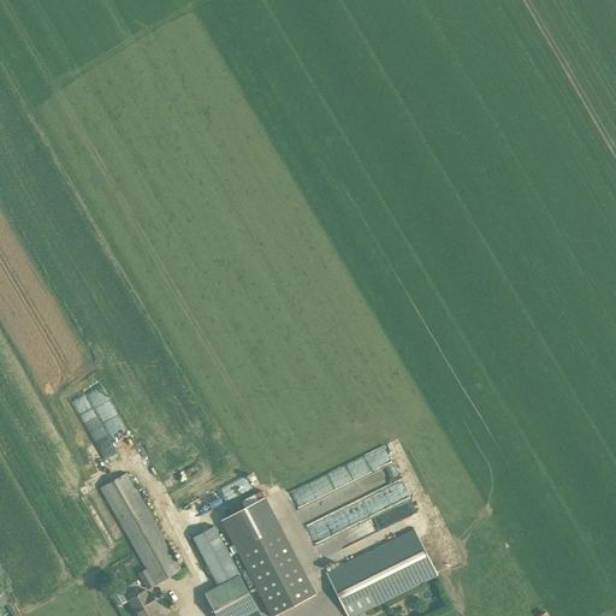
[(75,402),(95,448),(108,443),(87,396),(75,402)]
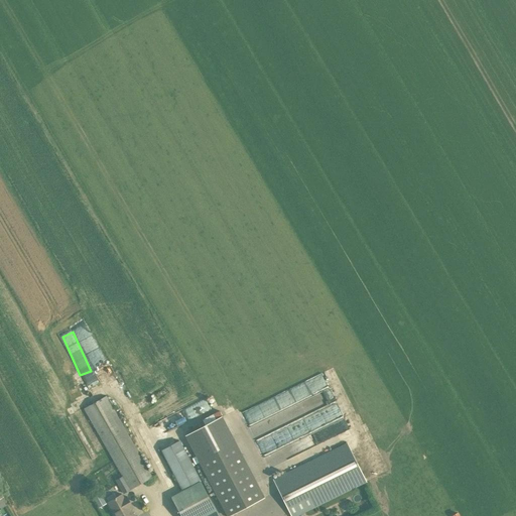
[(123,494),(152,477),(106,396),(84,408),(122,476),(116,480),(123,494)]
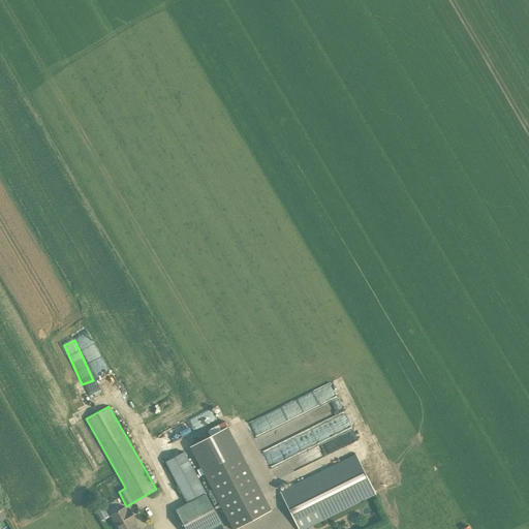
[(224,422),(218,426),(221,431),(227,428),(224,422)]
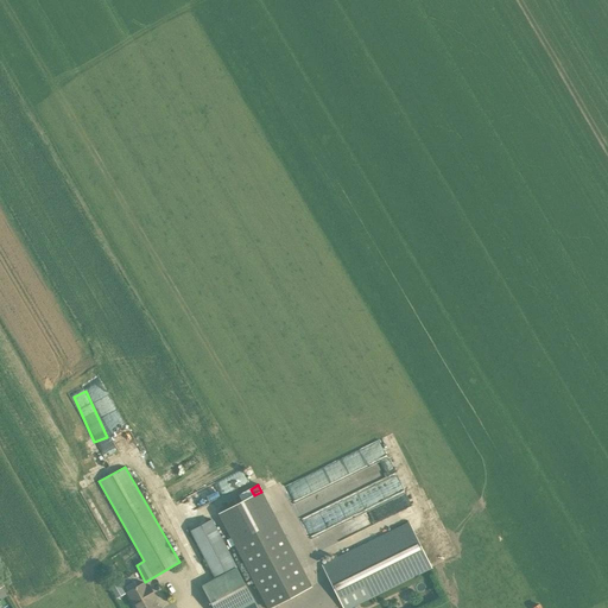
[(261,492),(219,515),(268,607),(311,587),(261,492)]
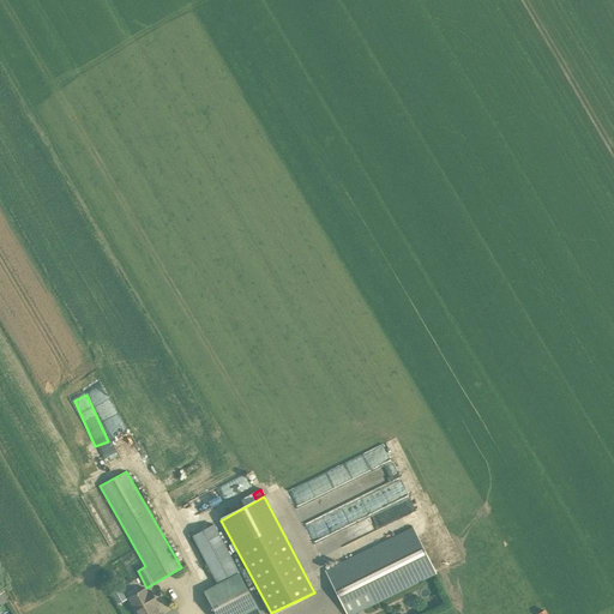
[(241,500),(222,509),(224,513),(244,505),(241,500)]
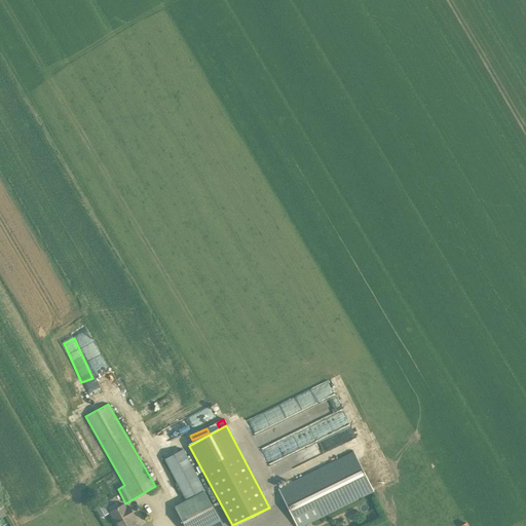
[(158,443),(173,440),(170,429),(156,433),(158,443)]
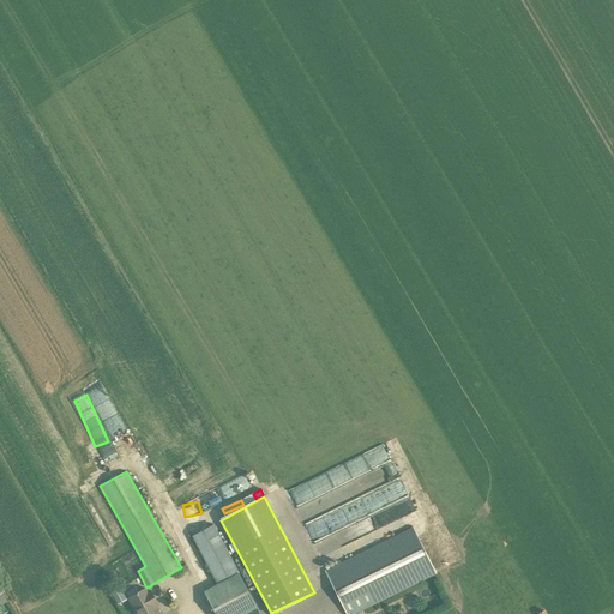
[(314,546),(345,531),(341,519),(309,533),(314,546)]
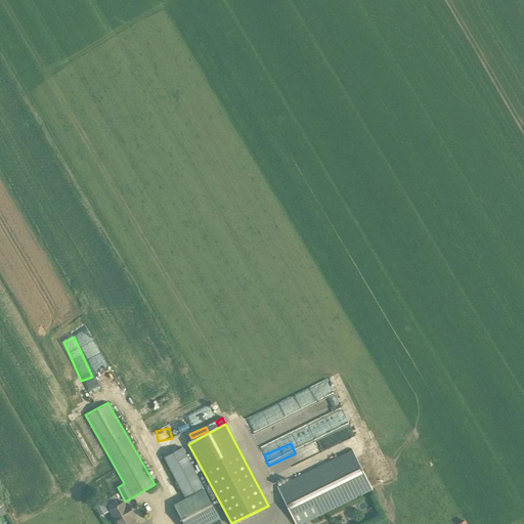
[(182,447),(163,457),(184,497),(203,487),(182,447)]
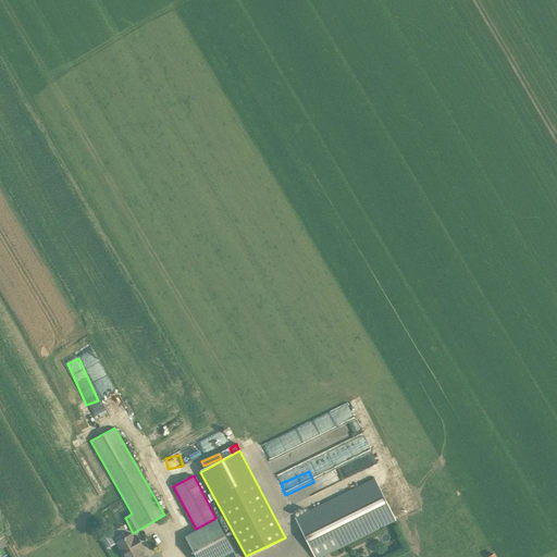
[(314,556),(320,556),(395,520),(380,490),(300,529),(314,556)]
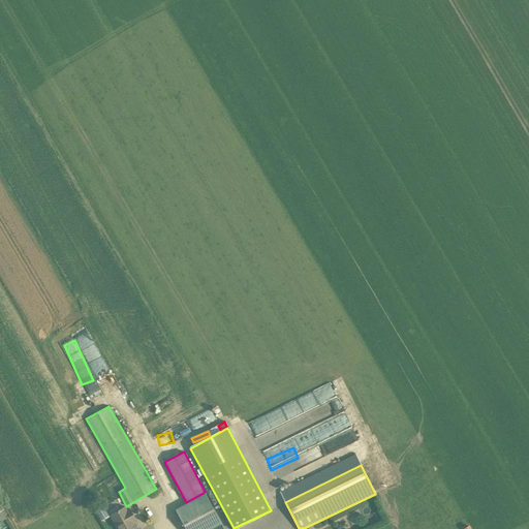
[(206,494),(176,509),(185,528),(212,528),(221,524),(206,494)]
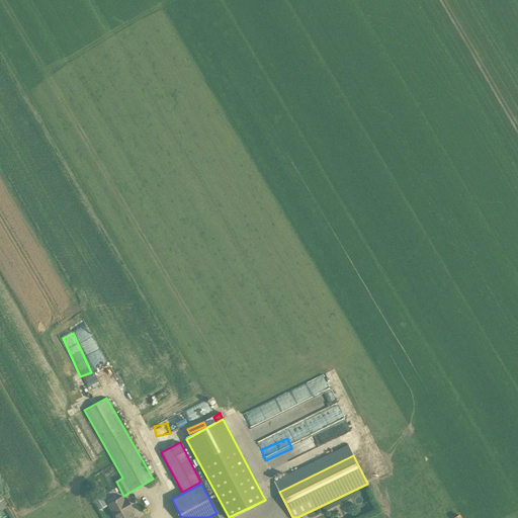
[(93,499),(99,510),(107,506),(101,495),(93,499)]
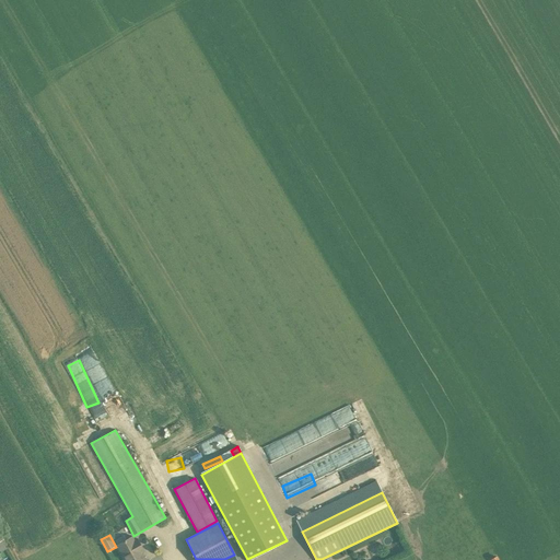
[(127,539),(124,535),(115,539),(118,544),(116,545),(124,559),(147,559),(132,535),(127,539)]
